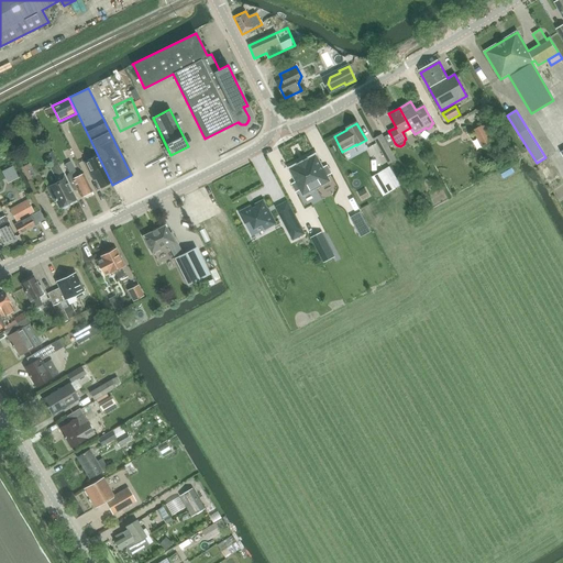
[(473,131),(481,147),(493,141),(484,125),(473,131)]
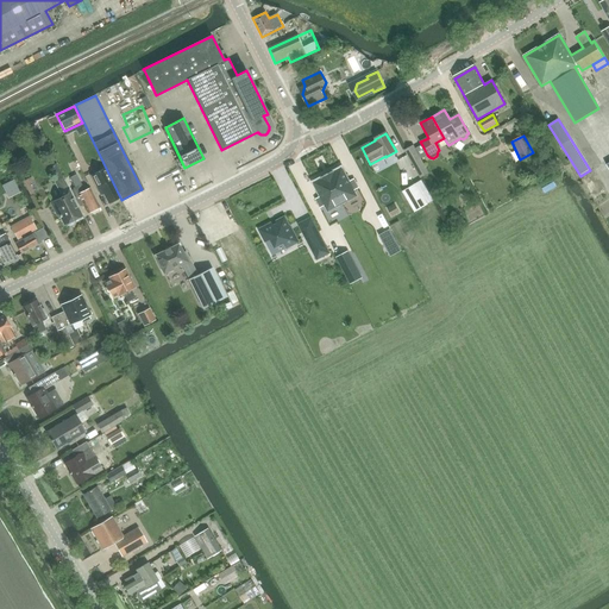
[(412,162),(420,157),(415,149),(413,145),(405,150),(412,162)]
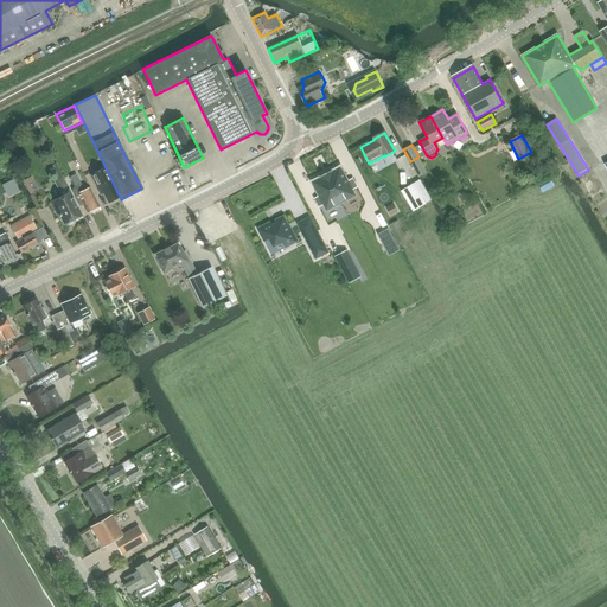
[(420,158),(426,154),(421,145),(414,148),(419,157),(420,158)]
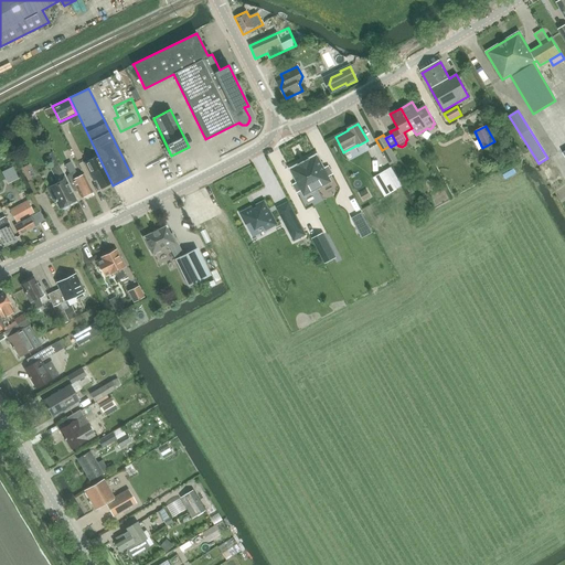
[(382,150),(390,164),(397,160),(391,147),(390,146),(382,150)]
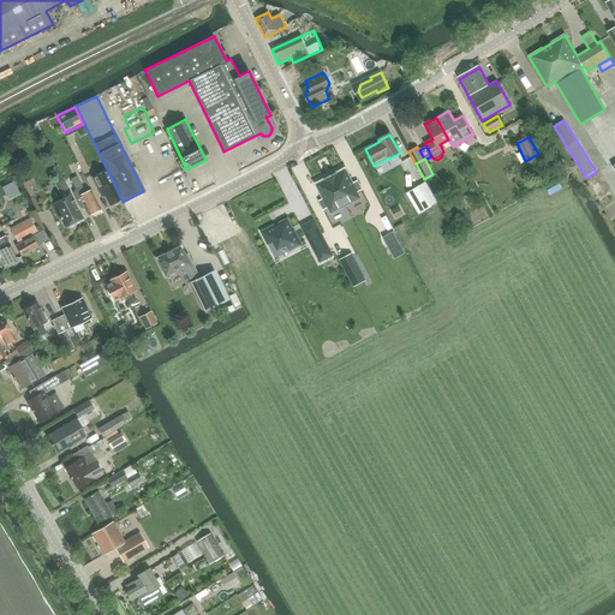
[(54,181),(64,201),(52,207),(58,218),(59,216),(65,227),(67,227),(67,228),(70,228),(75,227),(75,225),(73,224),(83,219),(57,165),(52,171),(55,178),(55,181),(54,181)]
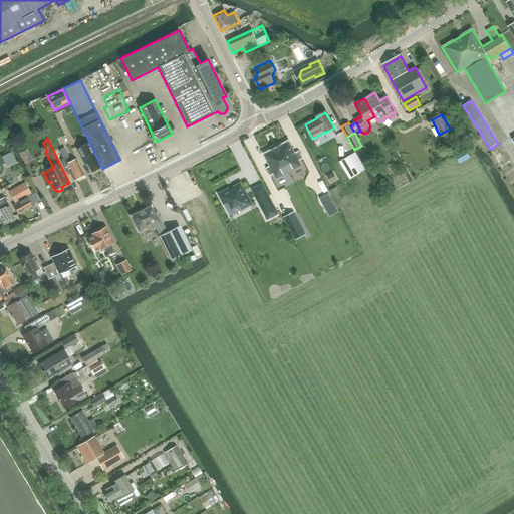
[(134,159),(141,152),(137,149),(141,145),(134,138),(122,149),(134,159)]
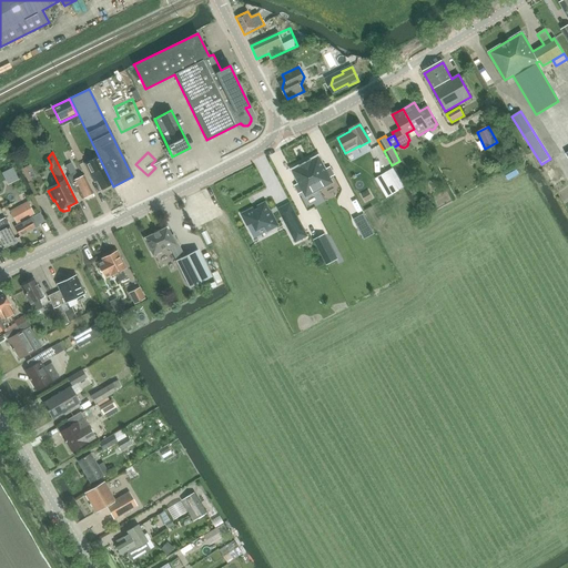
[(310,160),(305,162),(320,190),(333,183),(331,178),(334,175),(330,168),(326,170),(320,156),(318,155),(317,155),(311,160),(310,160)]
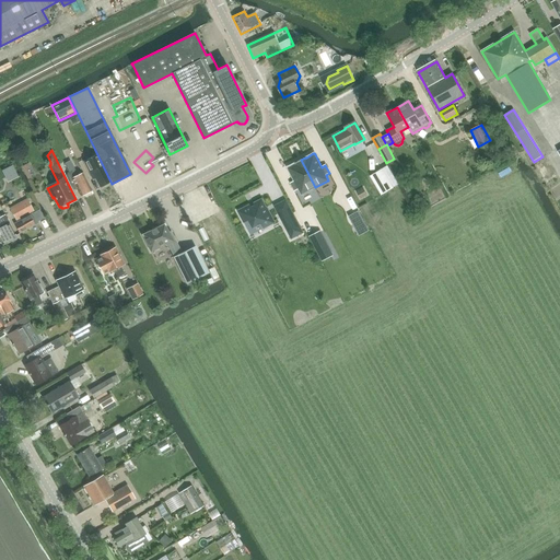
[(83,161),(93,181),(95,179),(98,187),(103,185),(104,187),(108,185),(107,183),(109,182),(95,154),(83,161)]
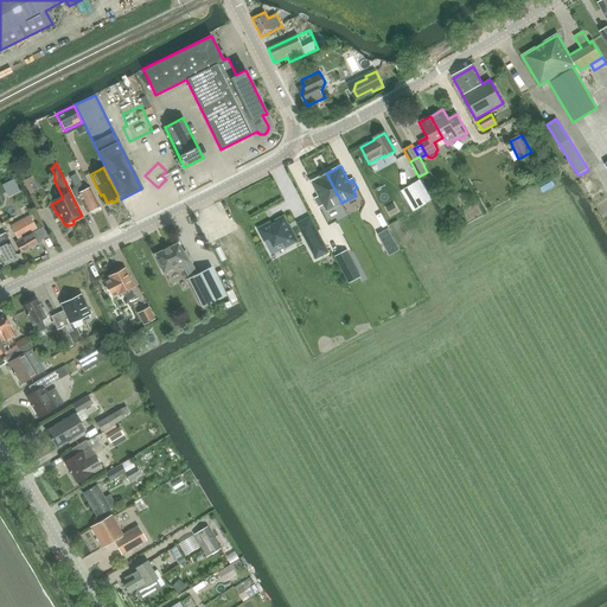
[(582,177),(587,185),(596,179),(592,171),(582,177)]
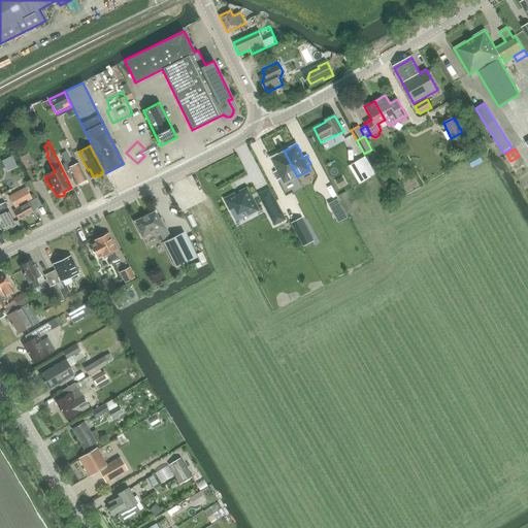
[(69,179),(72,177),(75,186),(86,180),(76,163),(73,165),(66,151),(60,154),(64,162),(63,163),(62,166),(69,179)]
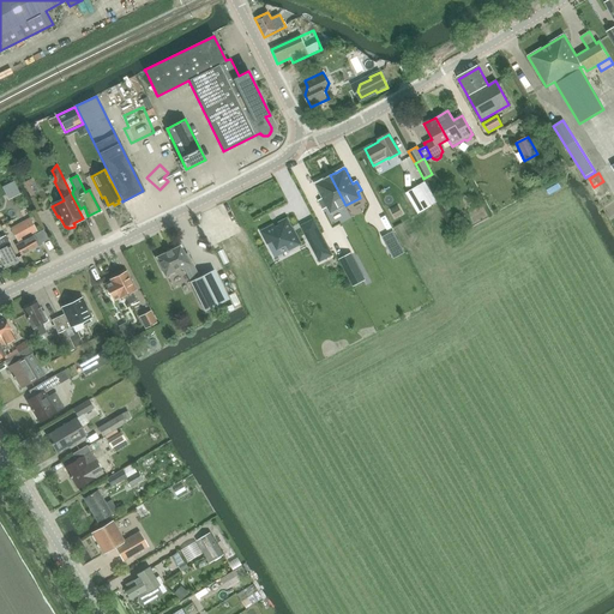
[(345,205),(330,175),(324,179),(315,184),(314,184),(315,185),(323,198),(318,200),(323,210),(327,208),(330,214),(345,205)]
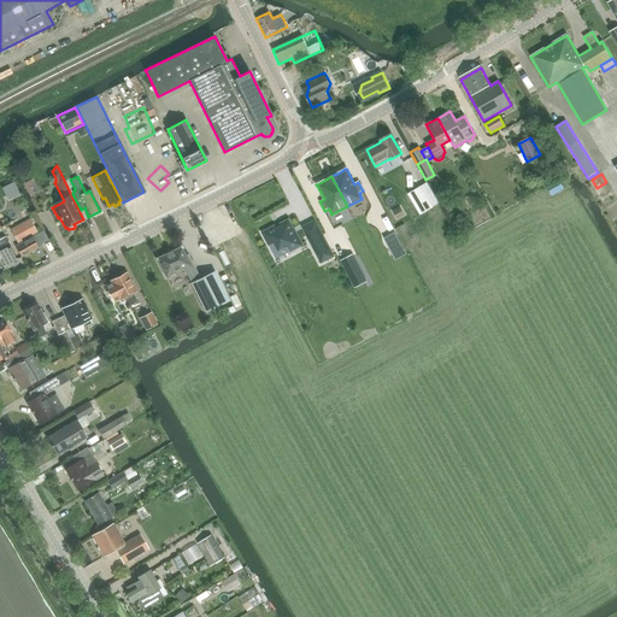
[(21,195),(13,182),(3,188),(9,201),(21,195)]
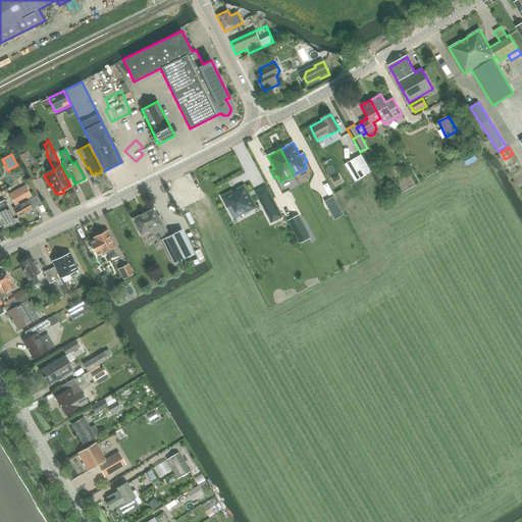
[(346,164),(356,183),(367,175),(357,158),(346,164)]
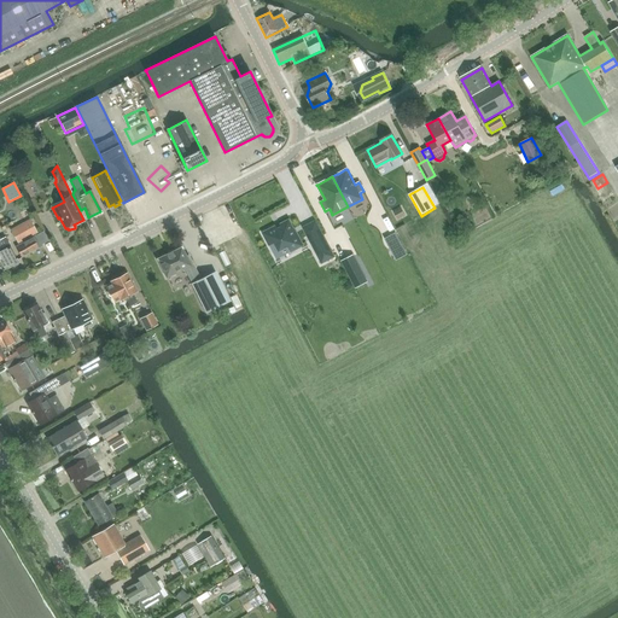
[(305,215),(298,196),(291,199),(298,219),(305,215)]
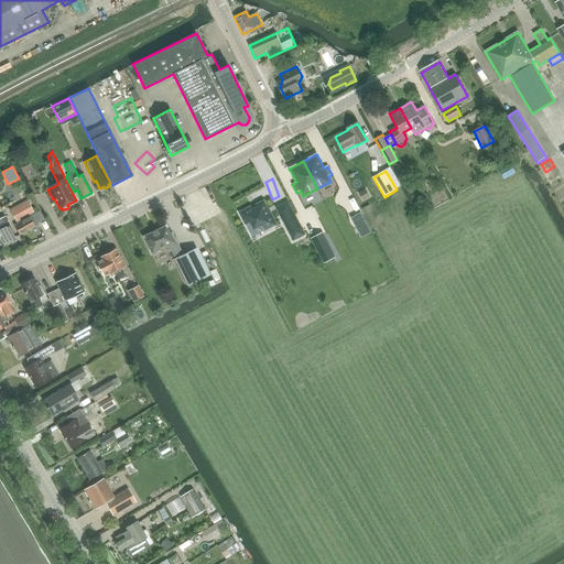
[(266,204),(272,201),(263,181),(257,184),(266,204)]
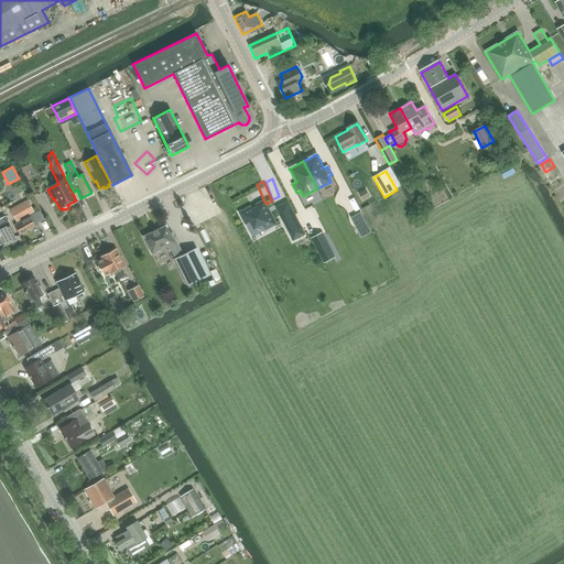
[(9,209),(17,223),(33,214),(26,201),(9,209)]
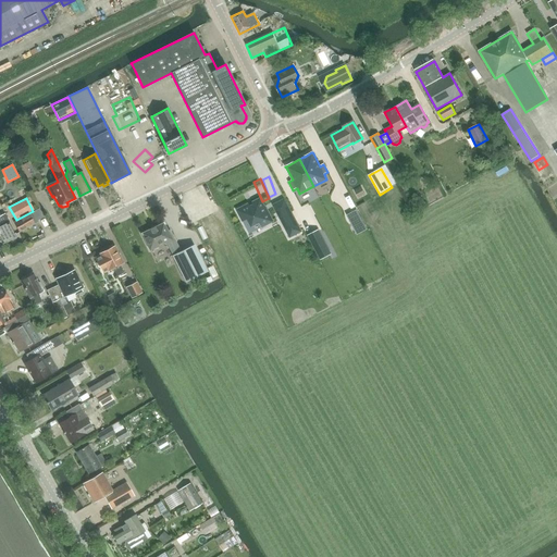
[(259,223),(261,227),(273,221),(267,209),(265,210),(260,199),(252,202),(254,205),(250,207),(249,205),(237,210),(243,221),(247,219),(251,227),(259,223)]
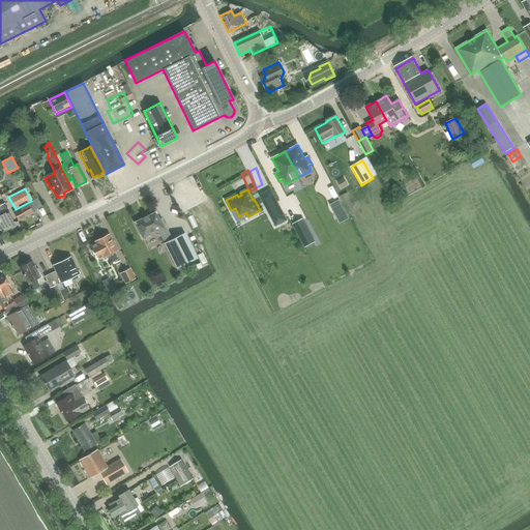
[(342,198),(358,231),(378,222),(371,206),(360,211),(352,193),(342,198)]
